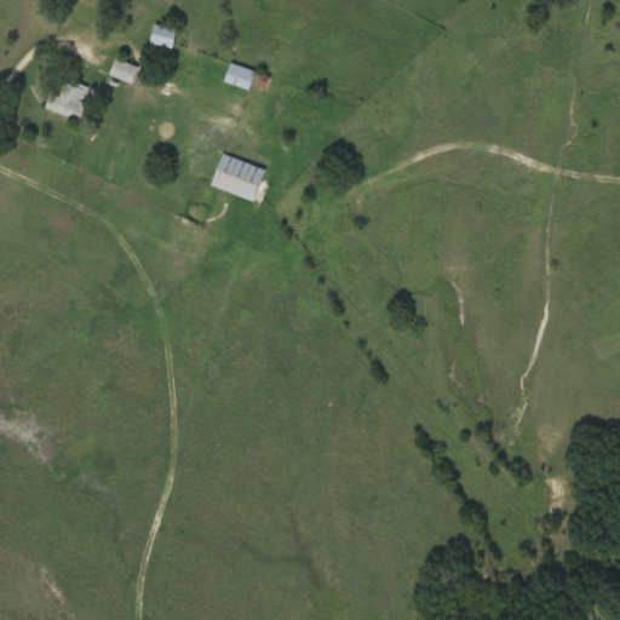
[(173,49),(177,29),(155,26),(151,45),(173,49)]
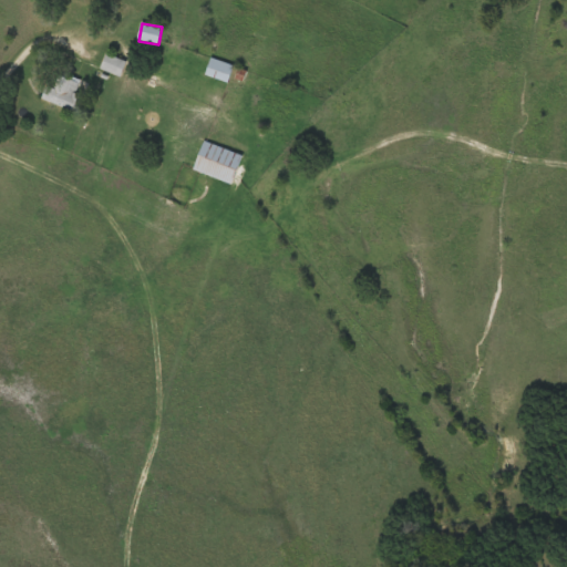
[(122,76),(127,61),(107,53),(101,69),(122,76)]
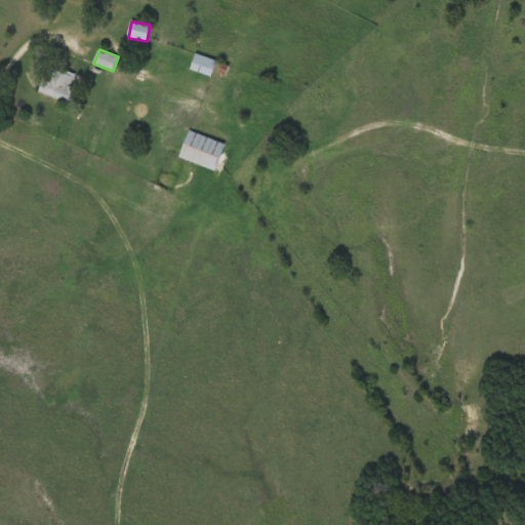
[(211,76),(217,61),(196,53),(191,69),(211,76)]
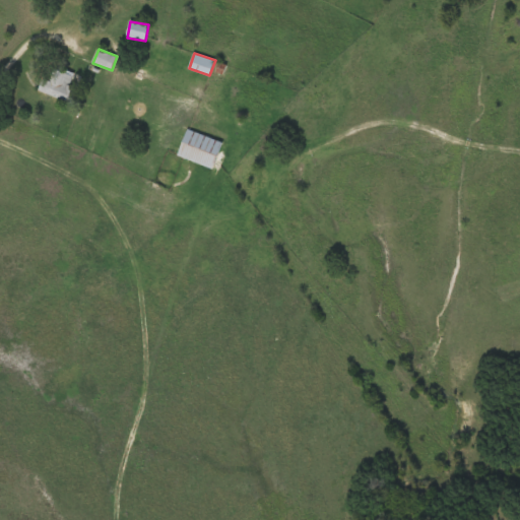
[(215,77),(249,89),(254,75),(220,62),(215,77)]
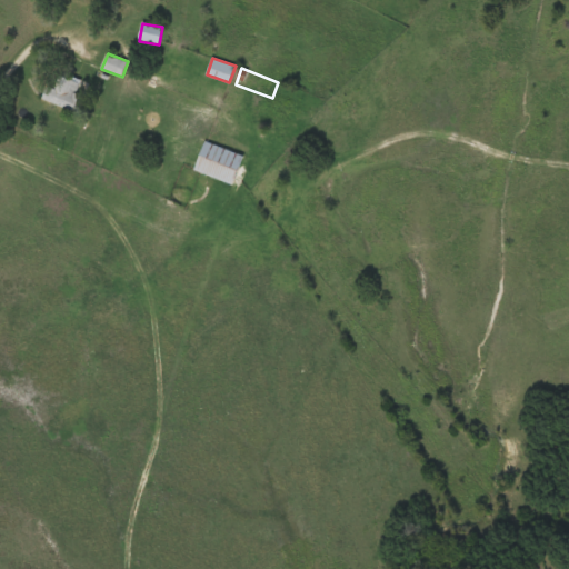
[(77,93),(80,81),(56,72),(46,101),(78,112),(83,97),(77,93)]
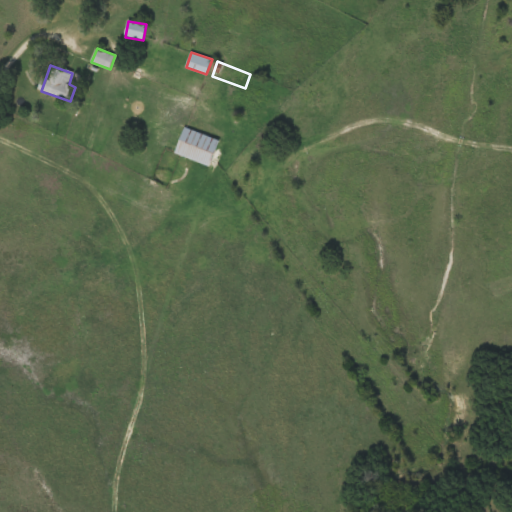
[(219,141),(185,128),(176,153),(209,166),(219,141)]
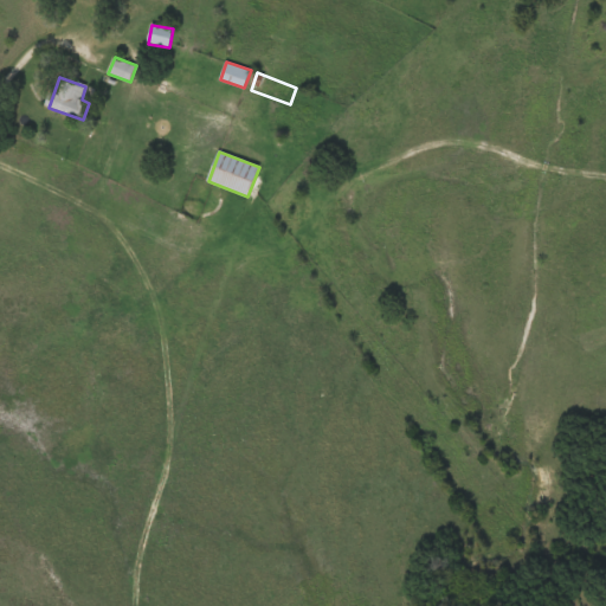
All buildings are outlined.
